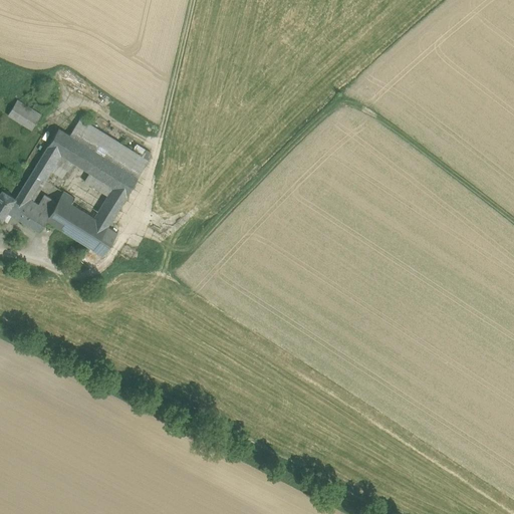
[(40,116),(16,102),(8,115),(32,130),(40,116)]
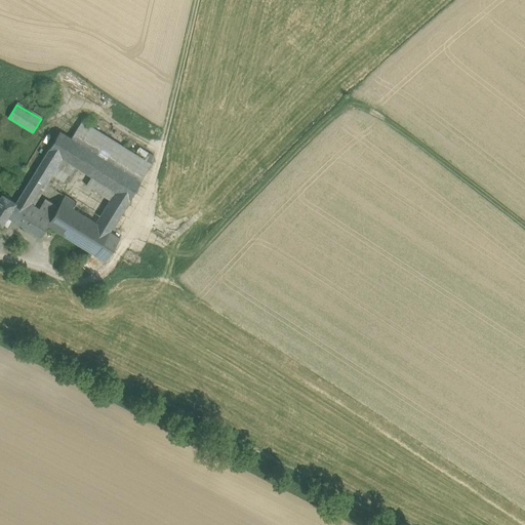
[(152,164),(82,120),(71,138),(74,139),(63,158),(76,167),(91,176),(116,192),(129,200),(152,164)]
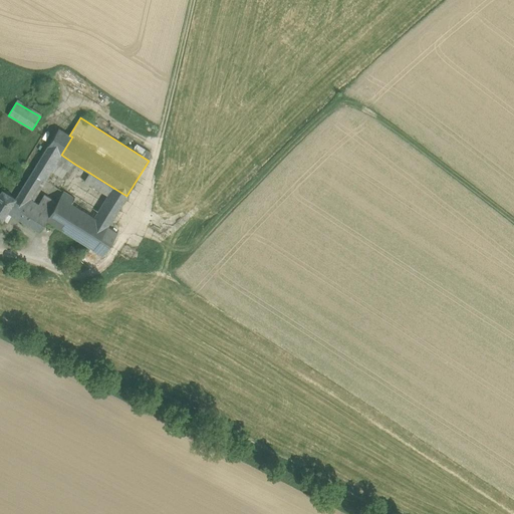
[(48,125),(25,163),(34,169),(57,132),(48,125)]
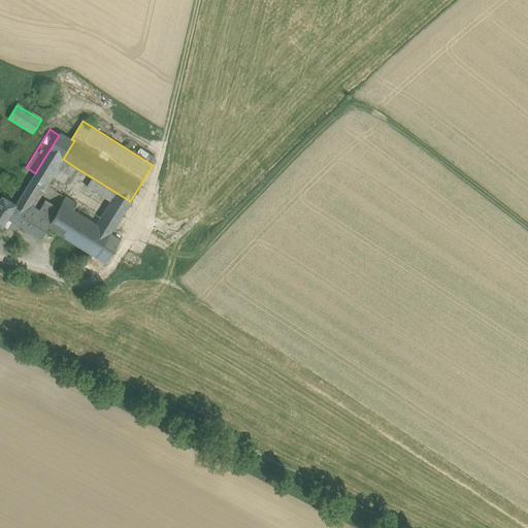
[(17,203),(14,205),(36,219),(42,223),(47,226),(53,218),(39,209),(34,206),(58,168),(63,159),(74,140),(71,139),(60,132),(59,135),(35,173),(17,203)]
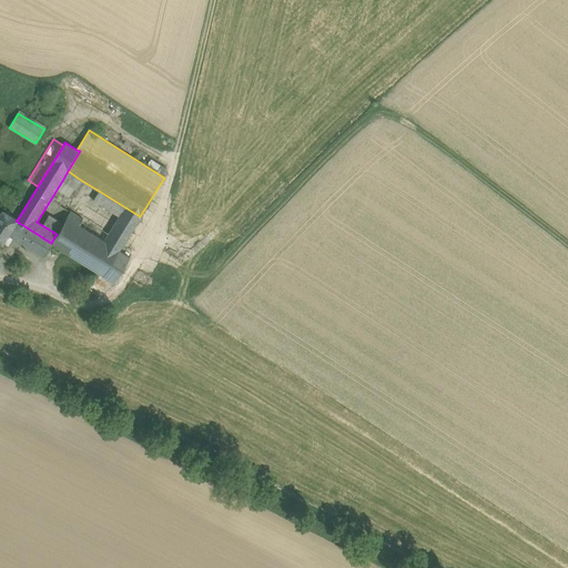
[(82,181),(68,171),(62,181),(77,190),(82,181)]
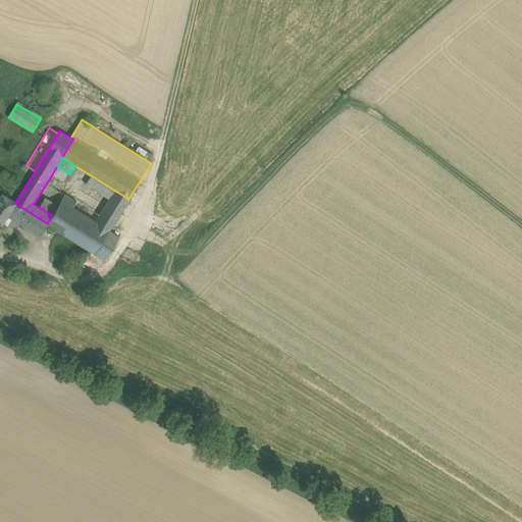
[(115,191),(91,175),(86,184),(110,199),(115,191)]
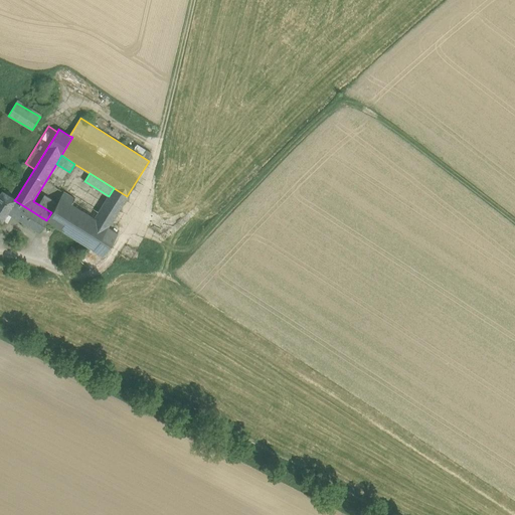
[(109,196),(96,218),(108,226),(127,196),(114,188),(109,196)]
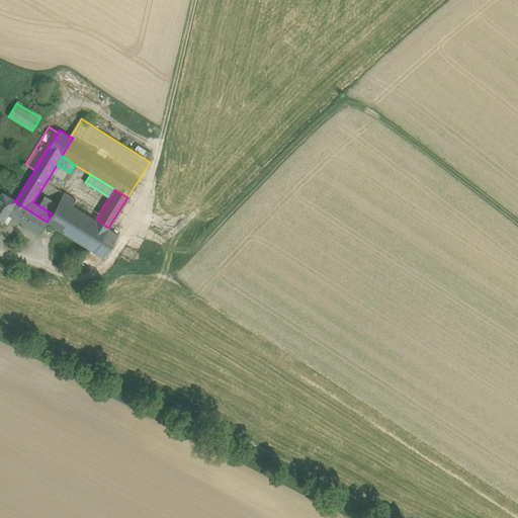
[(2,191),(0,193),(0,221),(2,222),(6,214),(14,201),(16,199),(2,191)]
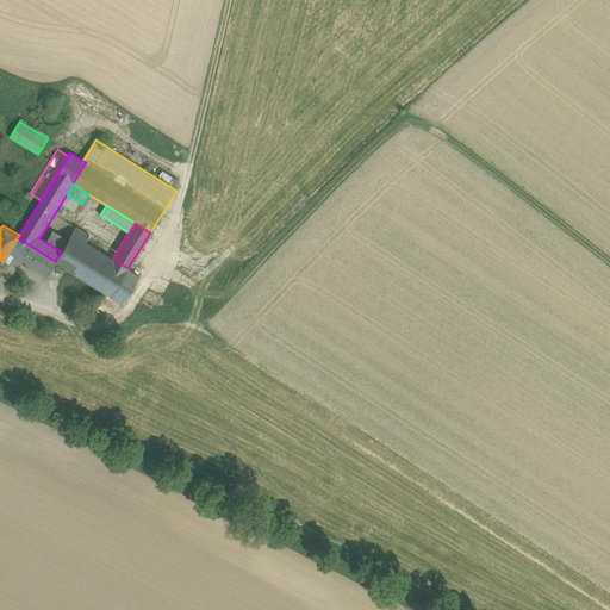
[(85,241),(73,234),(76,229),(75,228),(67,240),(61,251),(55,261),(56,261),(123,304),(139,277),(128,269),(128,268),(113,259),(85,241)]
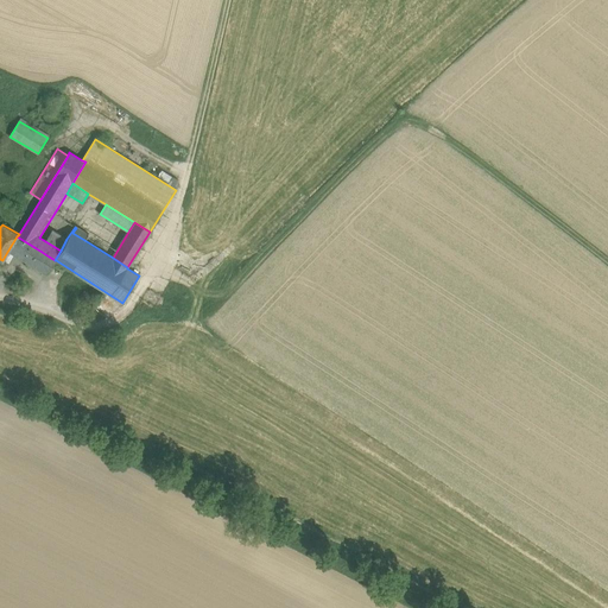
[(88,234),(80,228),(76,228),(73,233),(84,240),(88,234)]
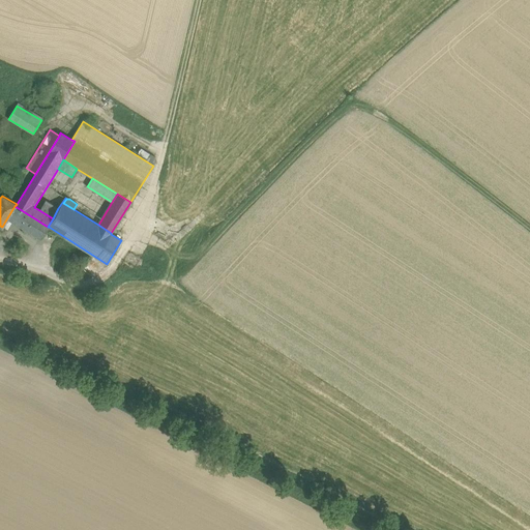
[(58,208),(46,201),(39,210),(53,218),(58,208)]
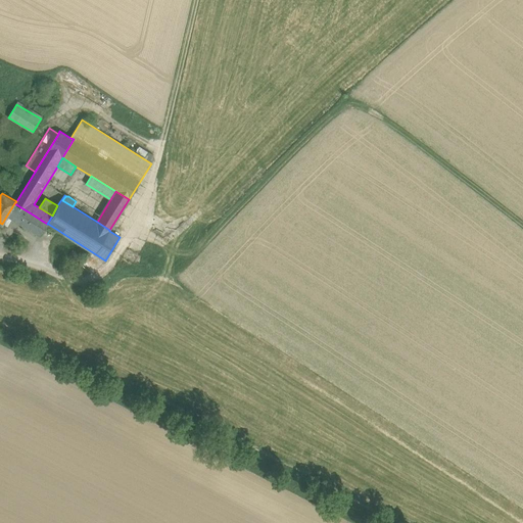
[(36,217),(14,203),(6,217),(6,218),(8,215),(30,228),(36,217)]
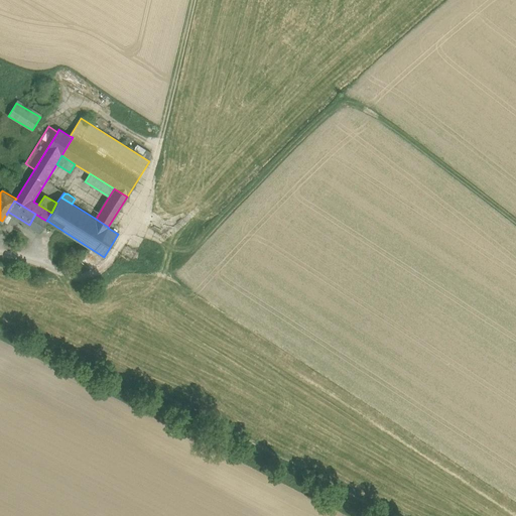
[(41,218),(35,214),(29,225),(34,229),(41,218)]
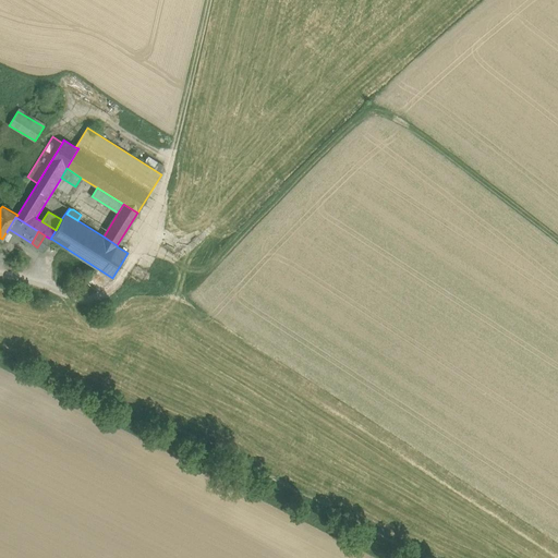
[(45,235),(37,247),(44,251),(51,239),(50,239),(45,235)]
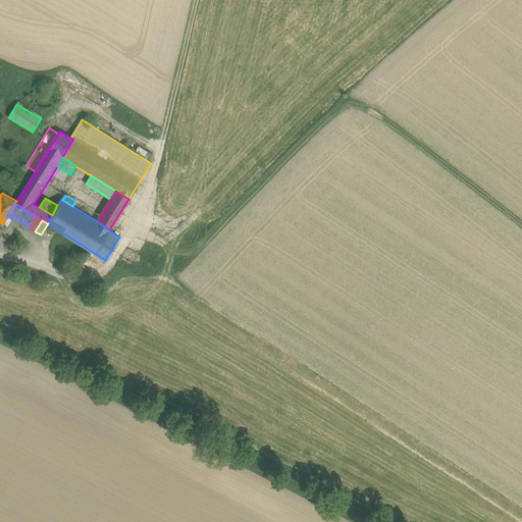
[(81,255),(72,250),(67,257),(75,262),(81,255)]
